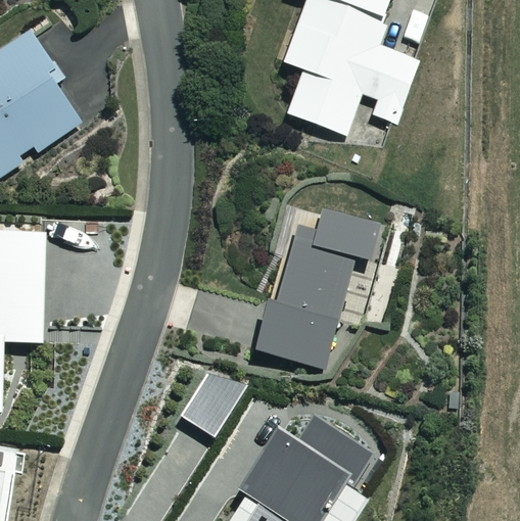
[(305,0),(284,62),(302,68),(287,114),(345,135),(360,94),(376,100),(371,116),(393,125),(416,60),(374,46),(389,0),(305,0)]
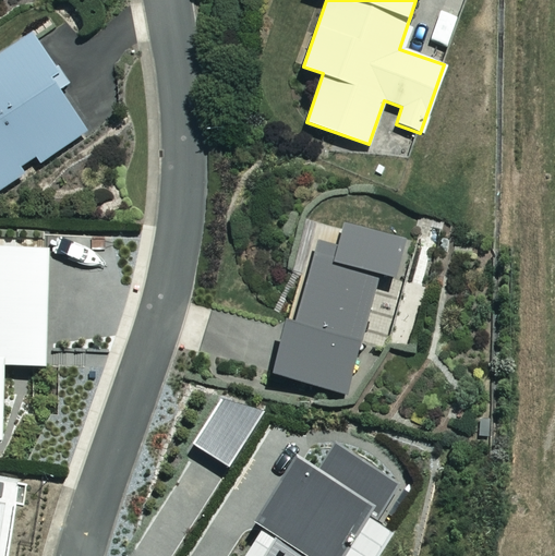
[(73,40),(53,14),(0,53),(0,188),(37,160),(39,164),(86,128),(57,87),(68,80),(50,57),(73,40)]
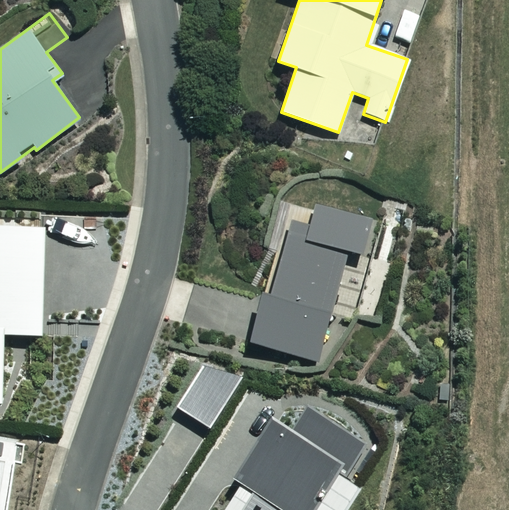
[(309,230),(290,225),(271,293),(264,291),(250,343),(316,361),(329,313),(341,317),(352,275),(341,271),(346,251),(363,256),(373,221),(316,206),(309,230)]
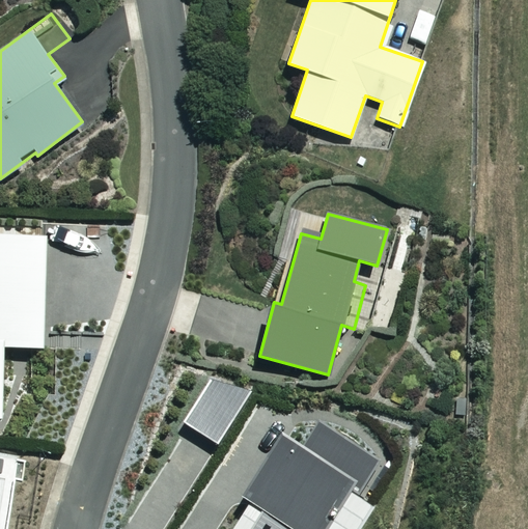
[(47,234),(0,232),(0,418),(2,418),(4,346),(45,347),(47,234)]
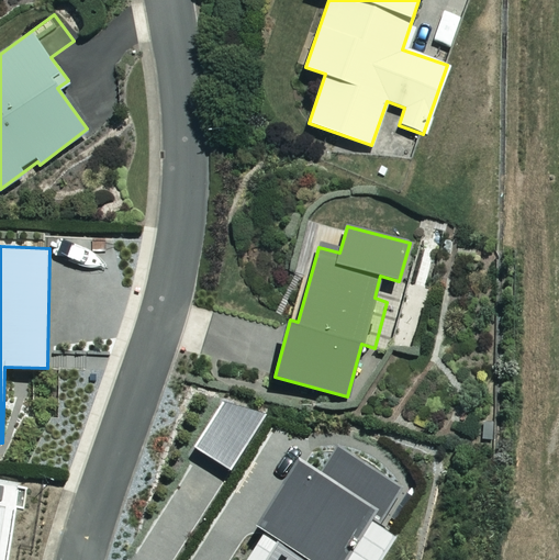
[(265,411),(217,399),(188,443),(226,468),(265,411)]
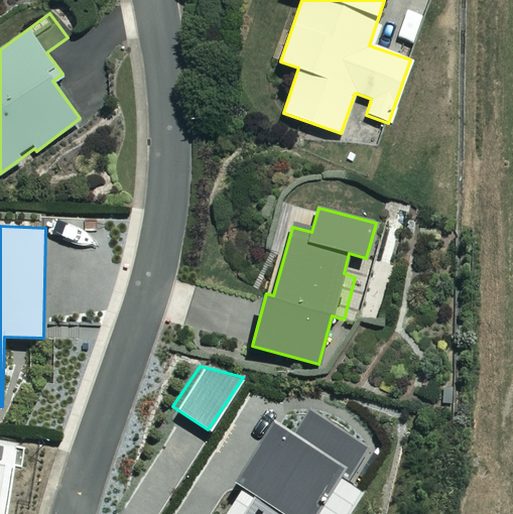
[(250,485),(230,513),(321,513),(369,440),(306,400),(288,426),(268,413),(230,473),(250,485)]
